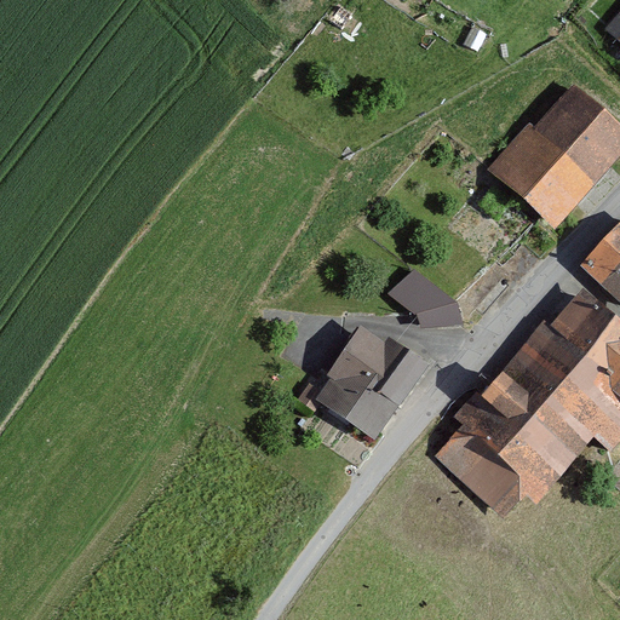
[(619,125),(567,78),(486,167),(552,228),(619,151),(619,125)]
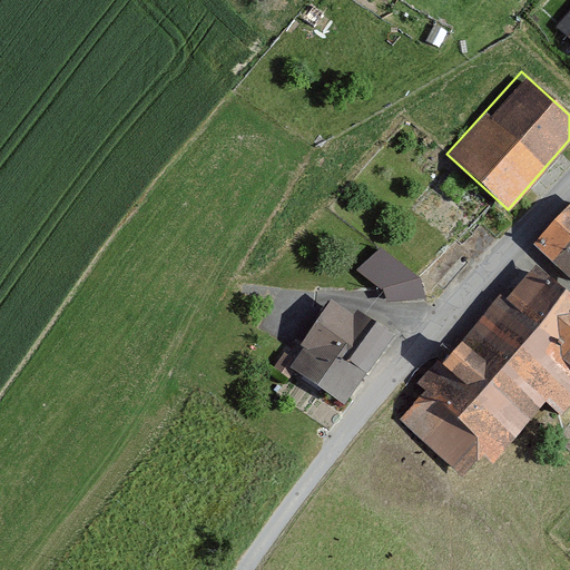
[(569,199),(529,243),(569,281),(569,199)]
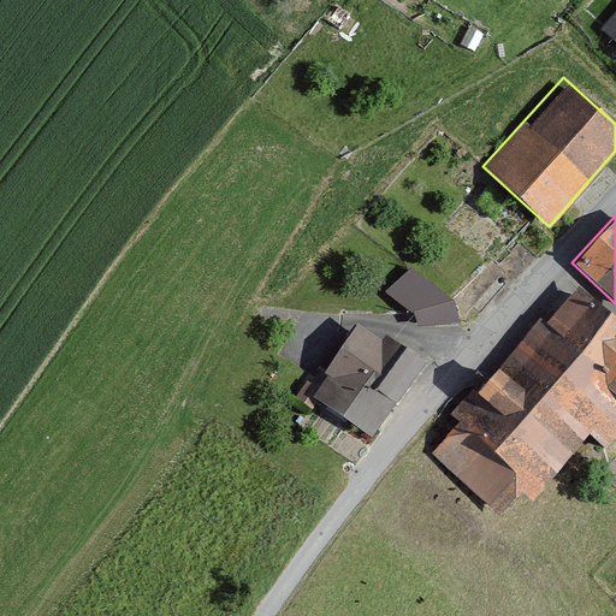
[(412,273),(391,295),(415,314),(420,326),(457,324),(452,306),(412,273)]
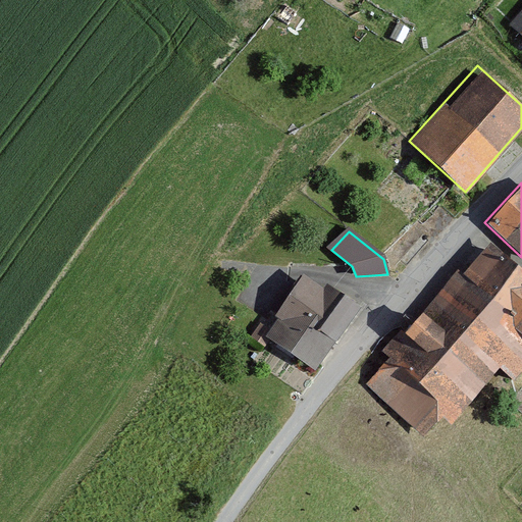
[(521,269),(485,239),(361,381),(420,432),(437,413),(449,423),(491,374),(512,392),(521,380),(521,269)]
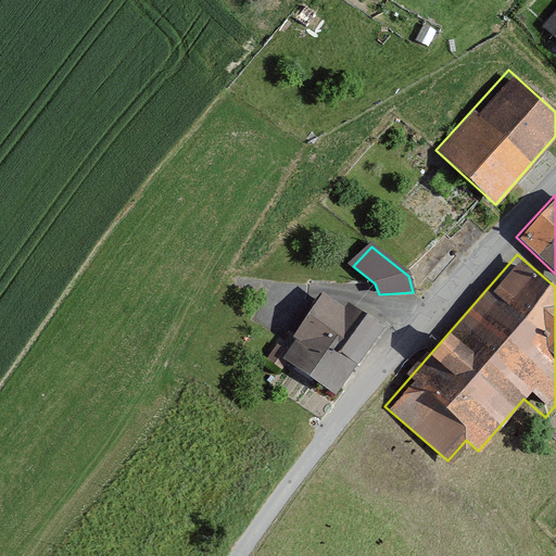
[(377,335),(325,298),(280,359),(332,396),(377,335)]
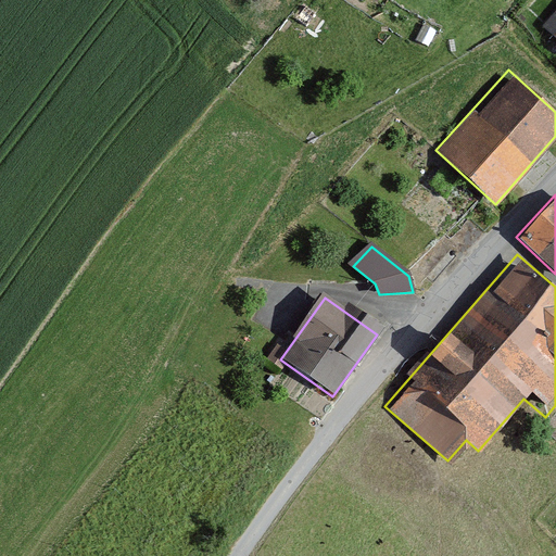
All buildings are outlined.
